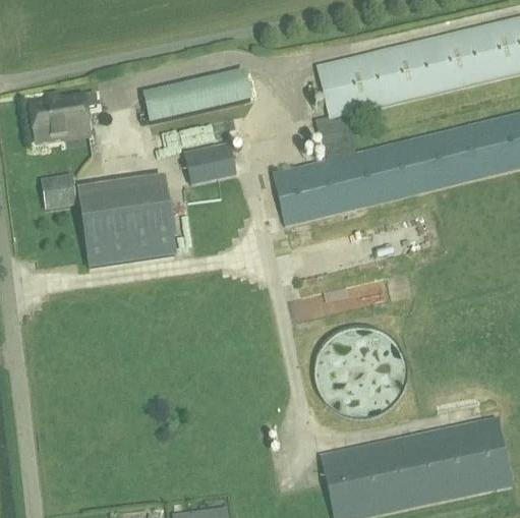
[(519,113),(355,153),(347,116),(519,73),(519,15),(315,65),(329,117),(314,120),(325,160),(271,173),(283,226),(519,168),(519,113)]
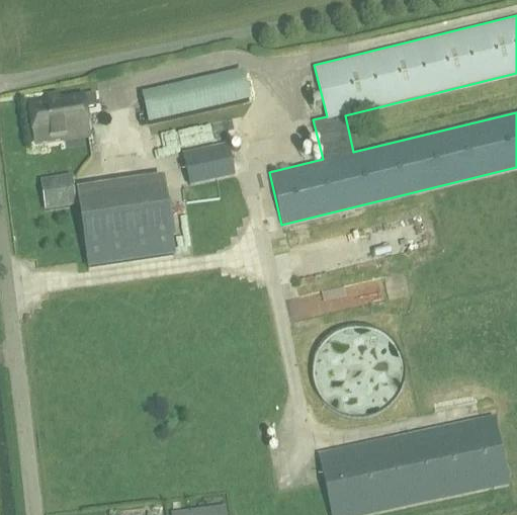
[(237,72),(142,93),(147,118),(243,96),(250,94),(244,70),(237,72)]
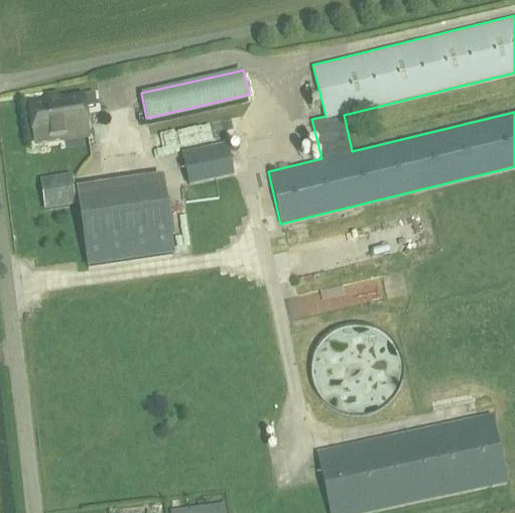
[(83,95),(30,103),(36,141),(65,137),(65,139),(67,139),(66,131),(86,128),(87,135),(89,135),(83,95)]
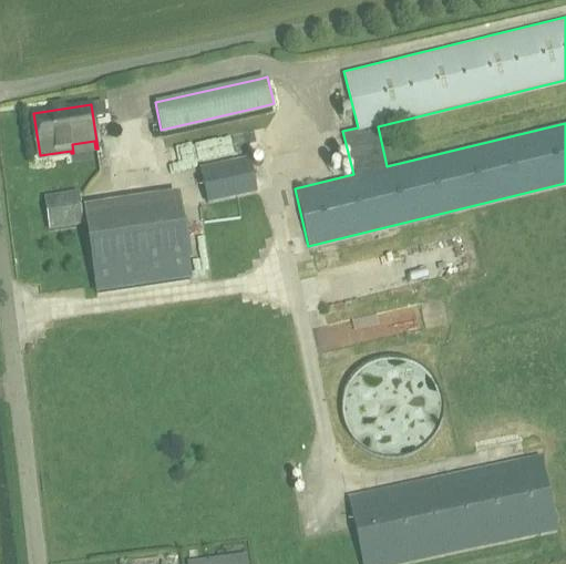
[(218,133),(166,136),(167,155),(219,152),(218,133)]
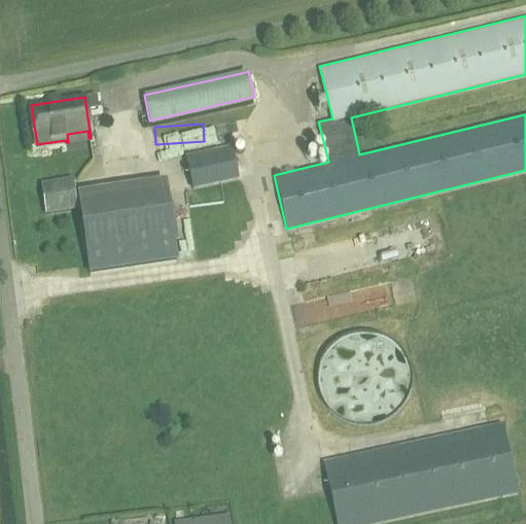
[(239,179),(232,145),(189,154),(197,188),(239,179)]
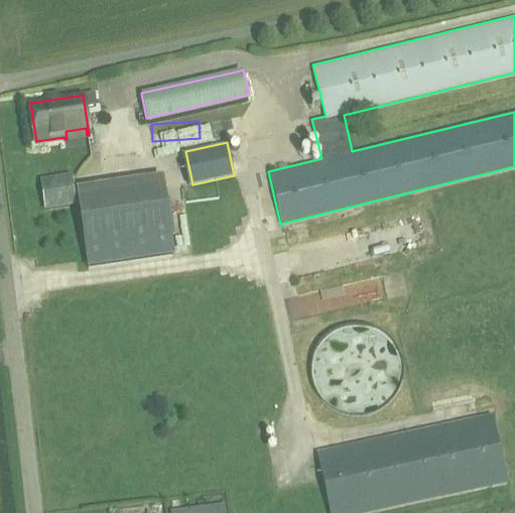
[(76,203),(71,172),(40,177),(44,208),(76,203)]
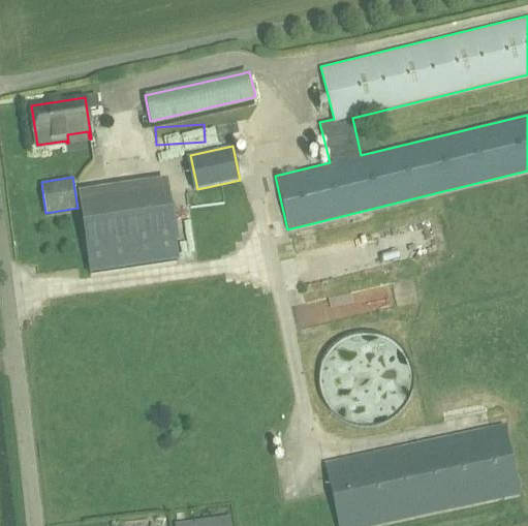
[(167,184),(80,196),(91,271),(178,258),(167,184)]
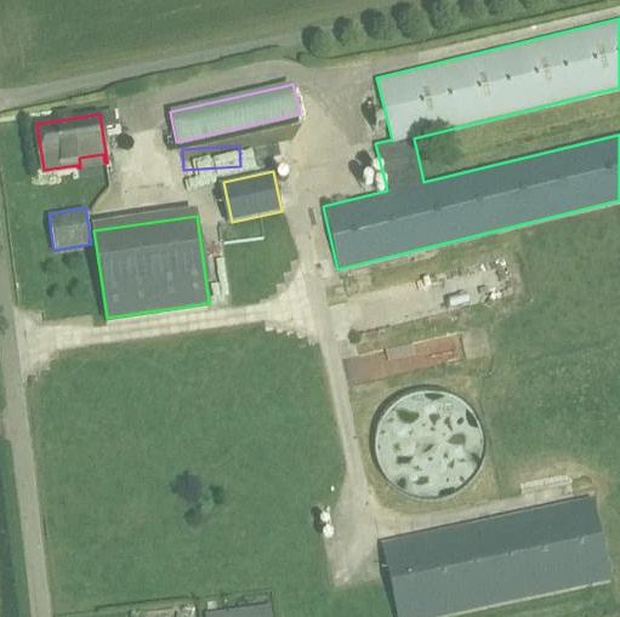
[(391,405),(387,409),(381,417),(376,427),(374,438),(374,449),(375,458),(380,469),(385,478),(392,486),(402,492),(411,497),(421,500),(432,500),(443,498),(453,495),(462,490),(471,483),(477,474),(482,464),(484,453),(485,443),(484,432),(481,422),(476,412),(468,404),(460,398),(450,393),(441,389),(430,388),(419,389),(408,393),(399,398),(391,405)]
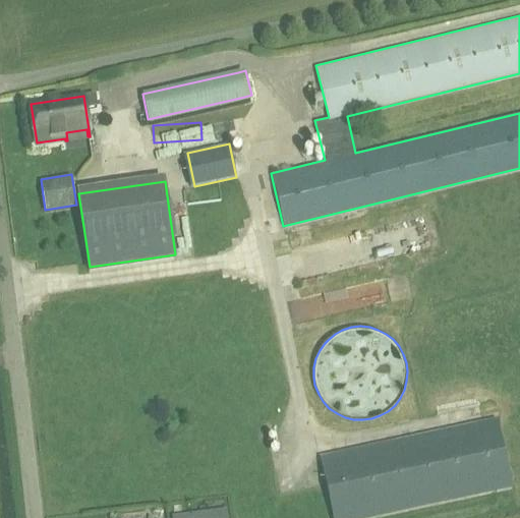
[(364,517),(512,486),(498,418),(322,456),(334,517),(364,517)]
